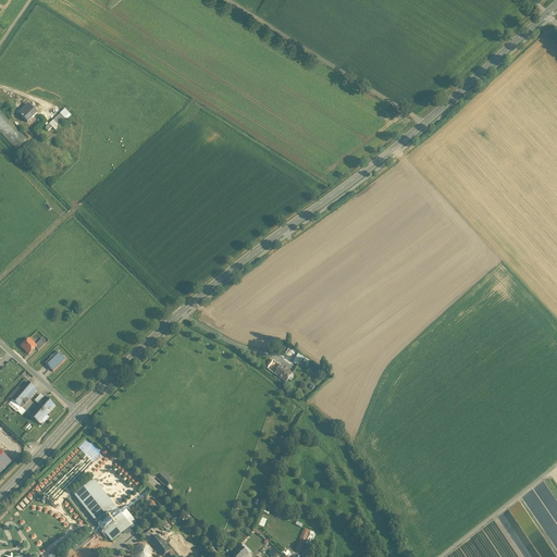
[(37,113),(28,104),(20,113),(23,116),(22,118),(23,119),(23,118),(27,123),(37,113)]
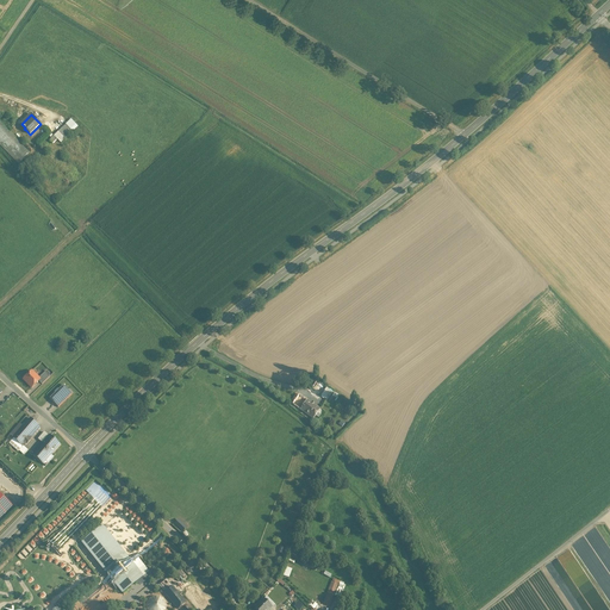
[(30,154),(0,122),(0,144),(18,165),(30,154)]
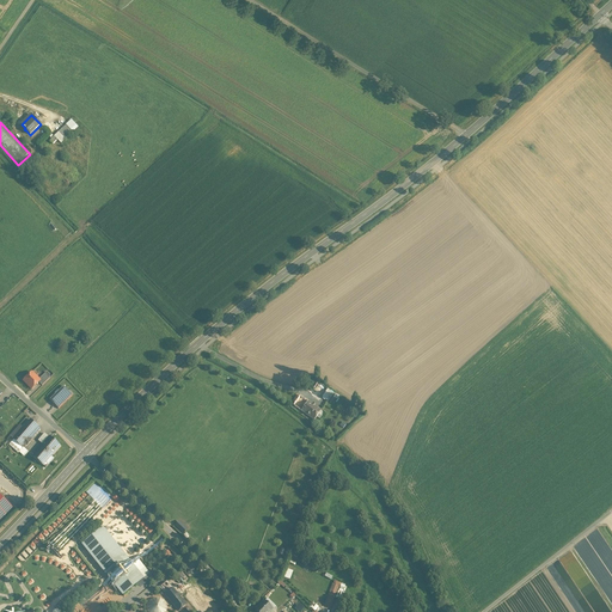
[(66,126),(59,133),(62,136),(69,128),(66,126)]
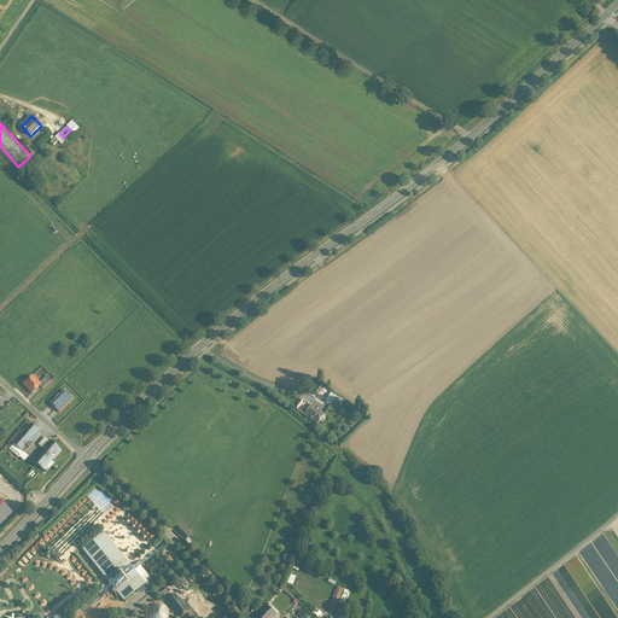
[(39,383),(33,375),(24,384),(33,392),(40,386),(41,385),(39,383)]
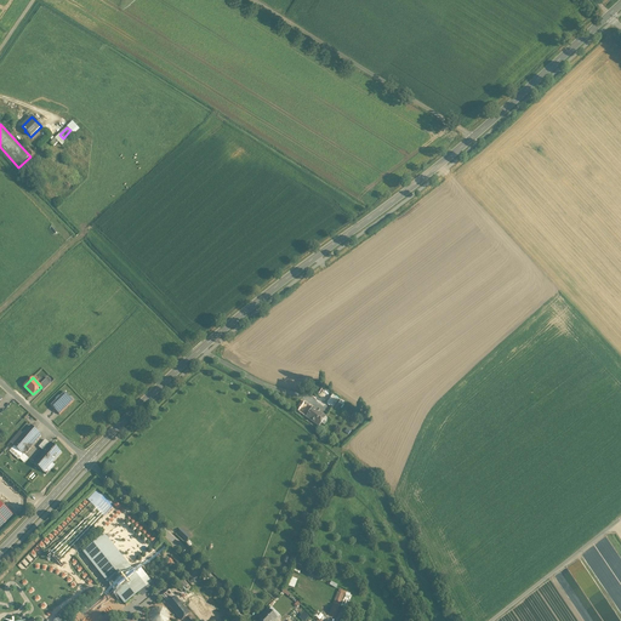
[(46,379),(39,385),(41,387),(40,388),(43,391),(51,383),(46,379)]
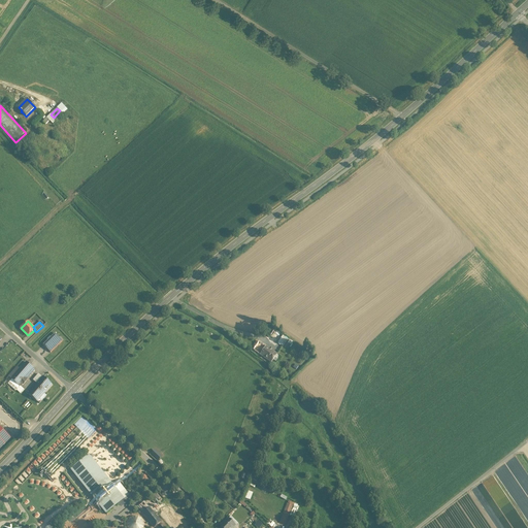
[(283,336),(274,330),(269,337),(277,343),(283,336)]
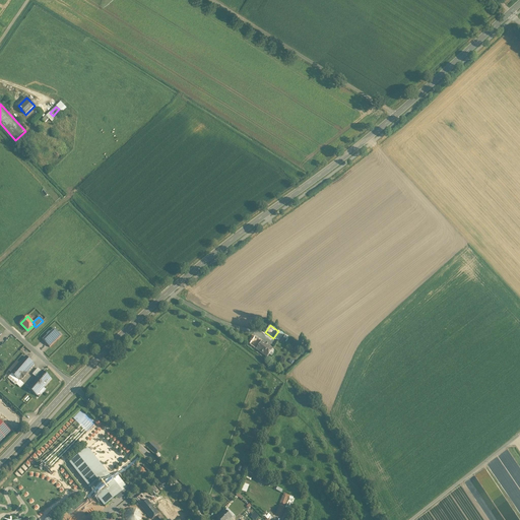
[(54,328),(43,339),(50,347),(61,335),(54,328)]
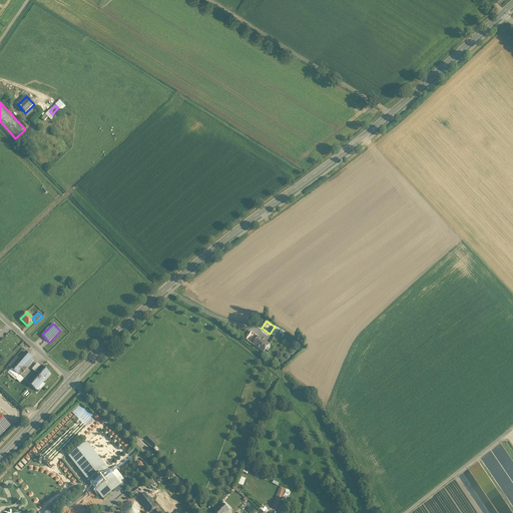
[(275,327),(270,334),(277,338),(282,332),(275,327)]
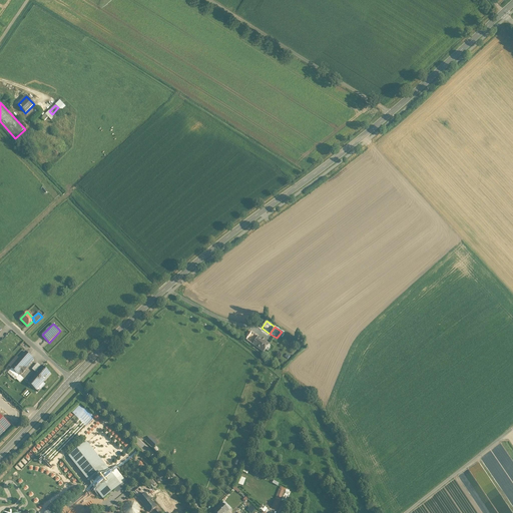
[(259,338),(251,332),(245,340),(253,346),(259,338)]
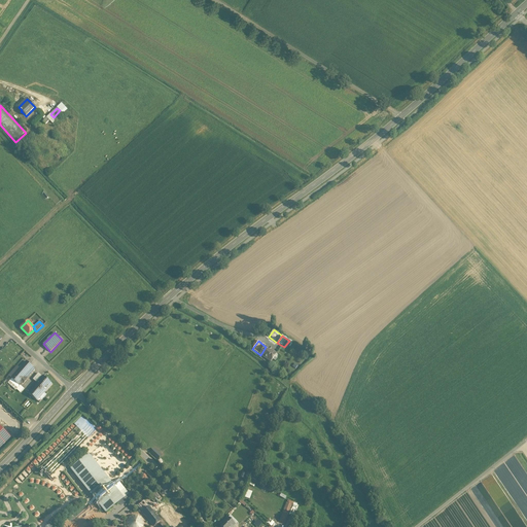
[(276,353),(266,347),(260,355),(271,362),(276,353)]
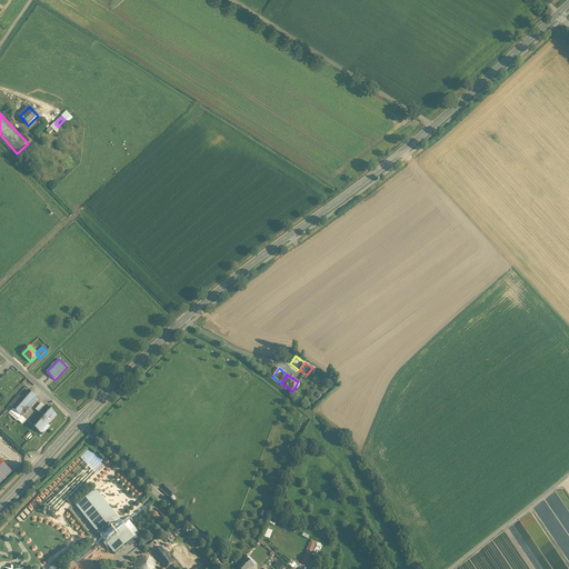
[(21,397),(18,401),(27,410),(38,398),(28,390),(21,397)]
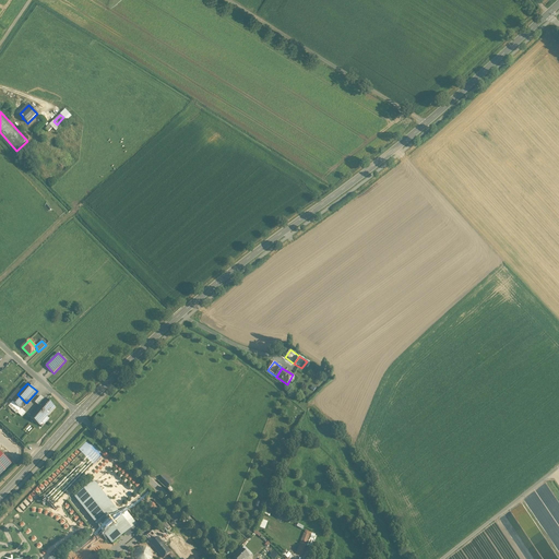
[(19,388),(9,397),(12,401),(18,394),(21,390),(19,388)]
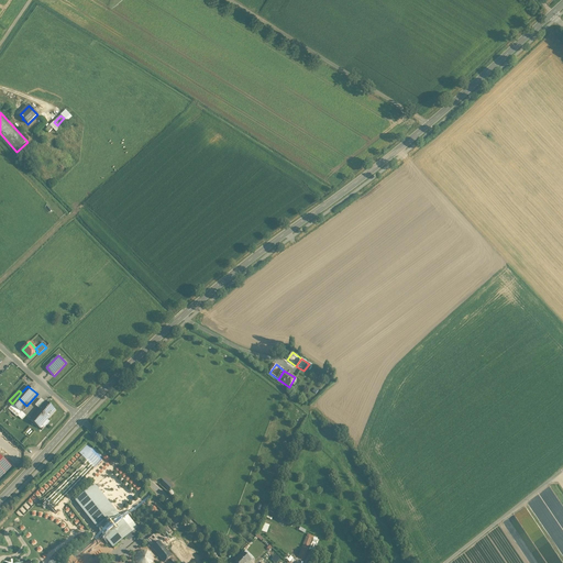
[(26,406),(18,397),(12,404),(10,407),(12,408),(12,410),(13,410),(14,410),(19,414),(21,411),(26,406)]
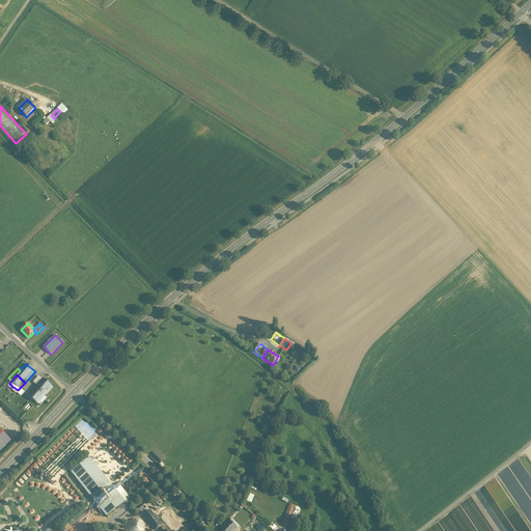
[(52,387),(44,379),(37,386),(43,390),(42,391),(46,394),(52,387)]
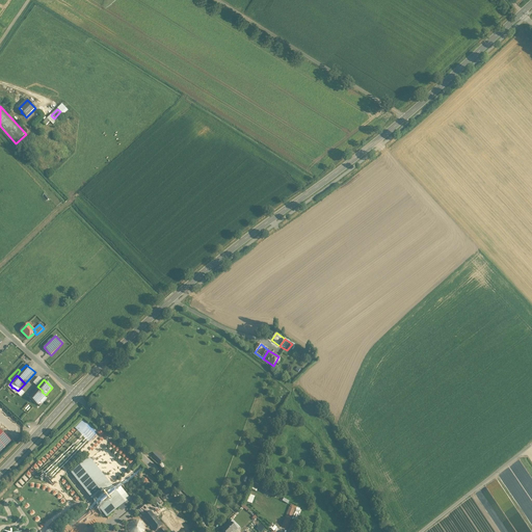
[(43,391),(37,387),(29,396),(37,404),(46,395),(42,392),(43,391)]
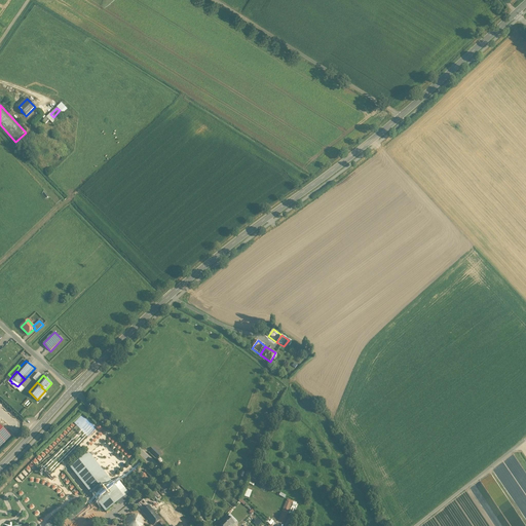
[(82,414),(75,421),(80,425),(84,421),(83,420),(86,418),(82,414)]
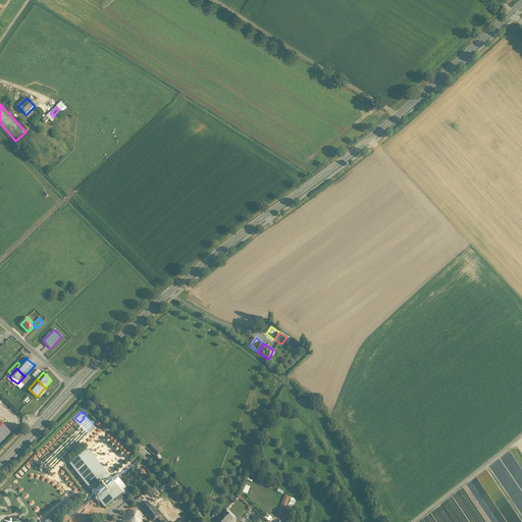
[(0,422),(0,444),(10,433),(0,422)]
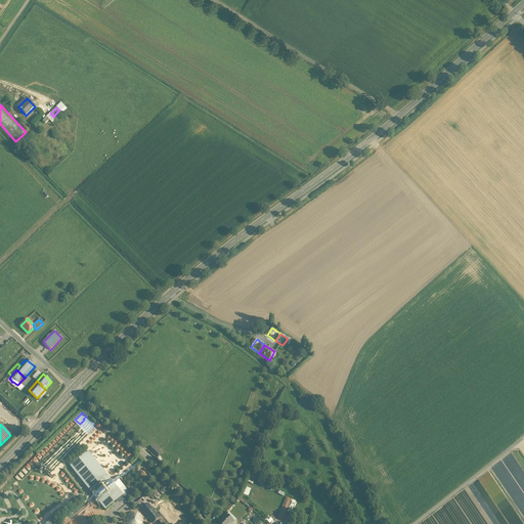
[(110,434),(106,438),(120,448),(123,444),(110,434)]
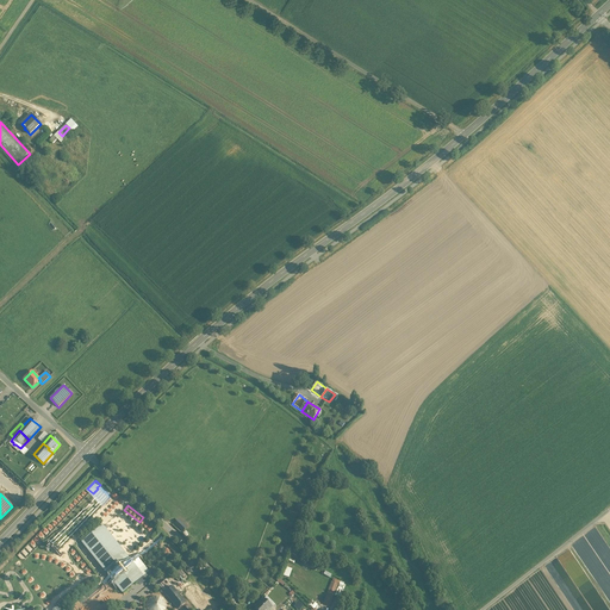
[(143,518),(141,522),(149,531),(151,529),(143,518)]
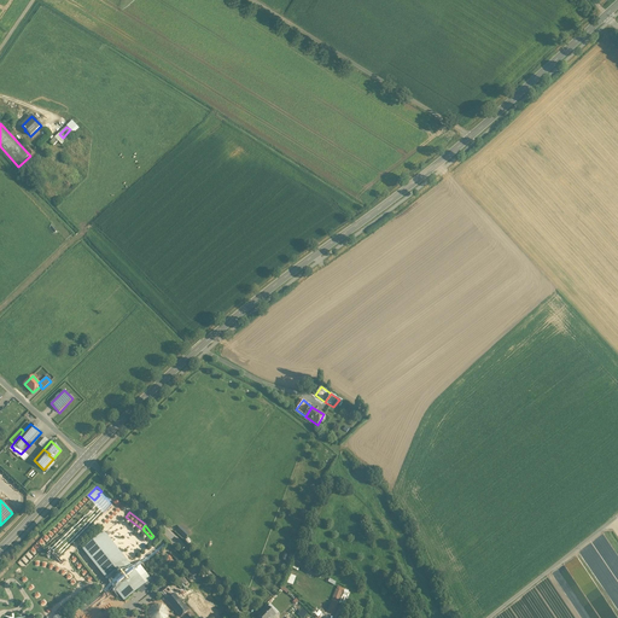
[(105,532),(104,532),(82,549),(108,581),(124,601),(139,589),(146,584),(135,570),(129,563),(105,532)]
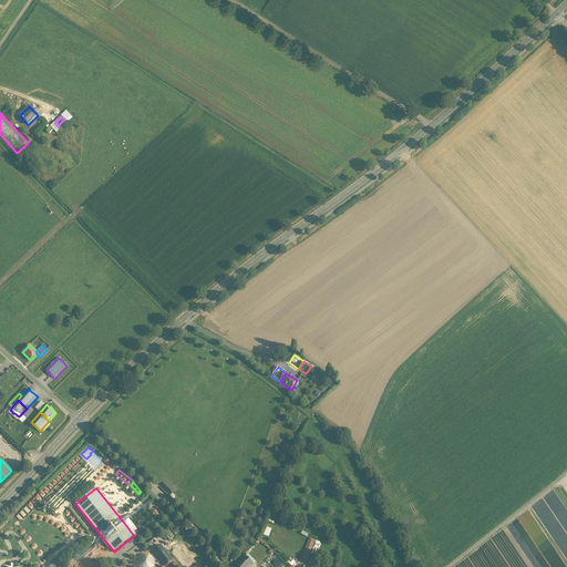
[(129,519),(124,523),(134,536),(127,540),(130,545),(142,535),(129,519)]
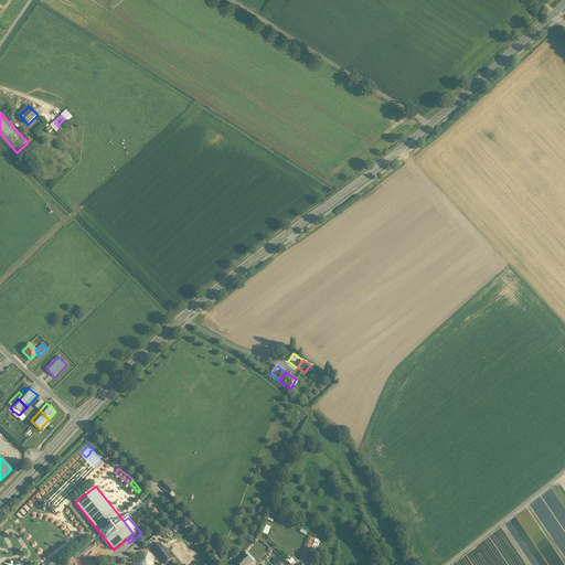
[(262,532),(268,535),(270,526),(265,524),(262,532)]
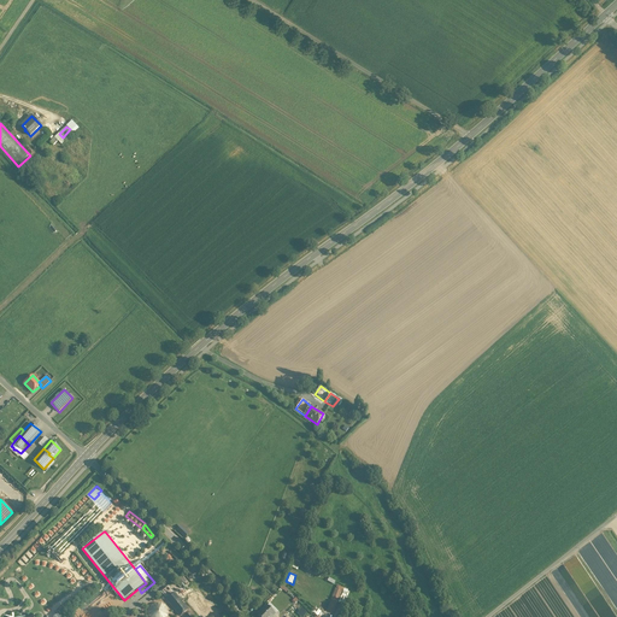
[(335,588),(327,610),(334,612),(342,591),(335,588)]
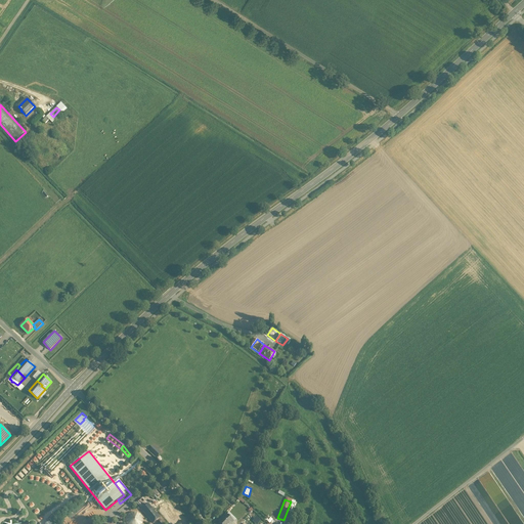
[(161,518),(153,508),(144,514),(153,523),(161,518)]
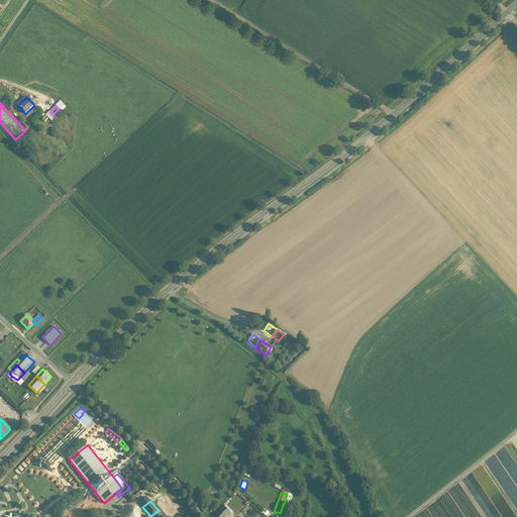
[(230,514),(223,508),(216,515),(217,516),(226,516),(227,516),(230,514)]
